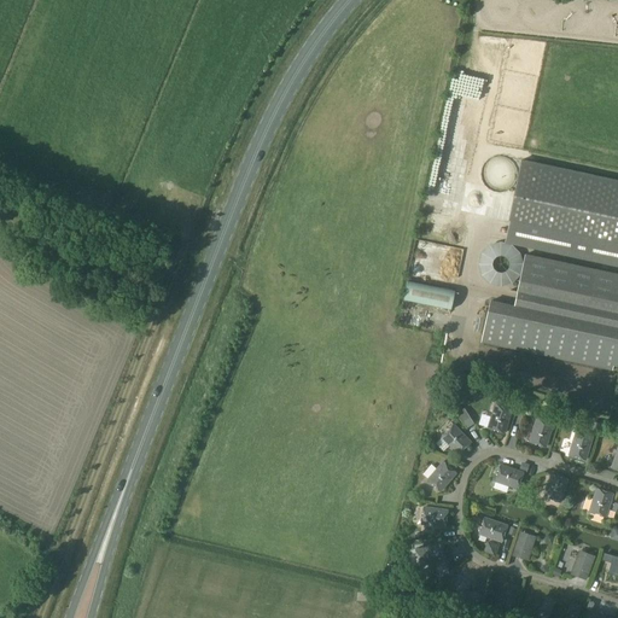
[(617,180),(523,159),(505,243),(617,266),(617,180)]
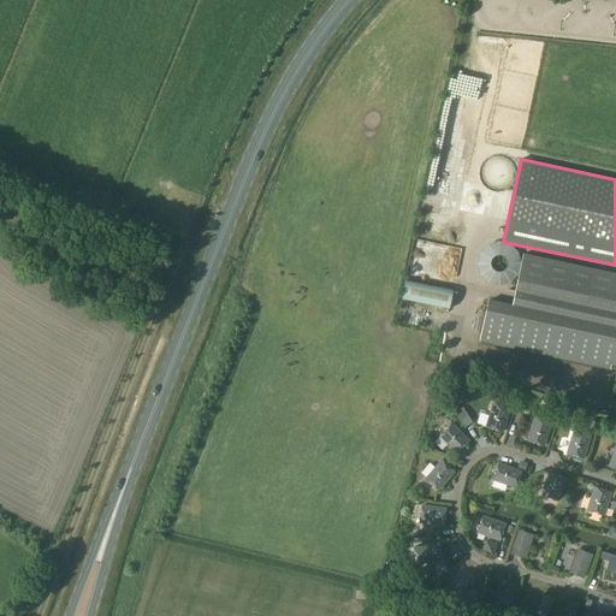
[(615,273),(522,254),(520,268),(511,304),(490,300),(481,341),(609,367),(610,362),(615,362),(615,273)]
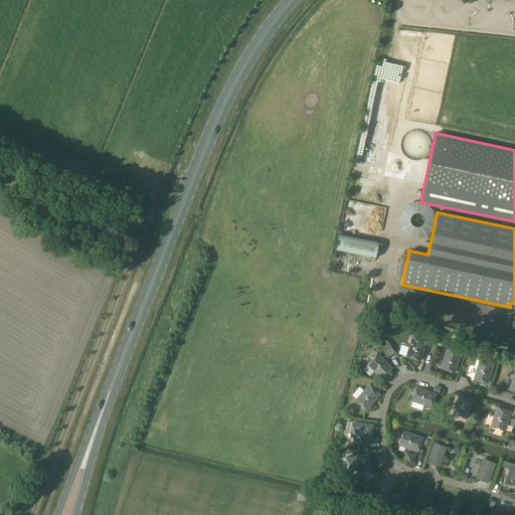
[(339,233),(336,250),(375,259),(378,241),(339,233)]
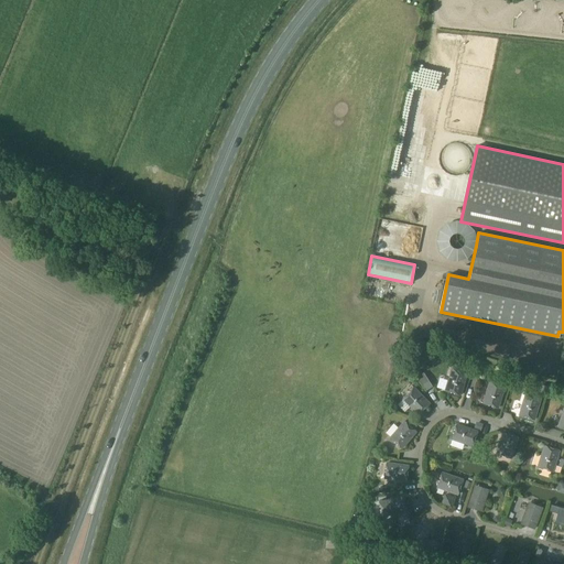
[(452,369),(445,391),(459,396),(467,375),(452,369)]
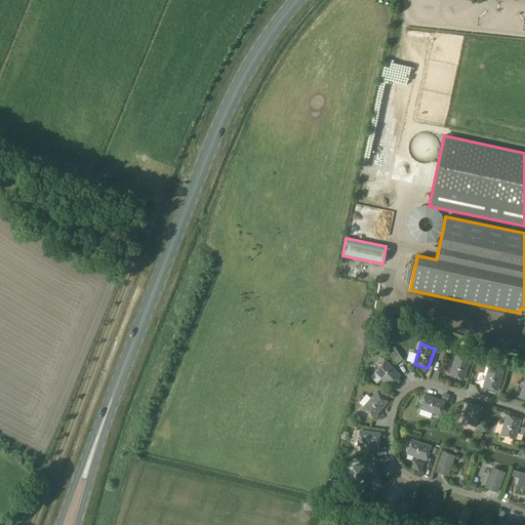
[(455,356),(449,375),(463,379),(470,360),(455,356)]
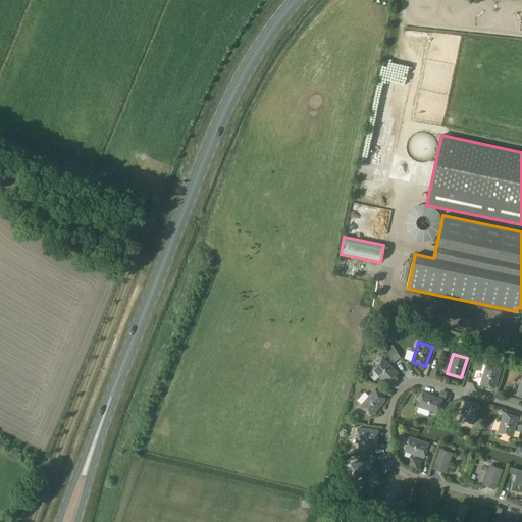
[(373,369),(387,383),(398,374),(383,359),(373,369)]
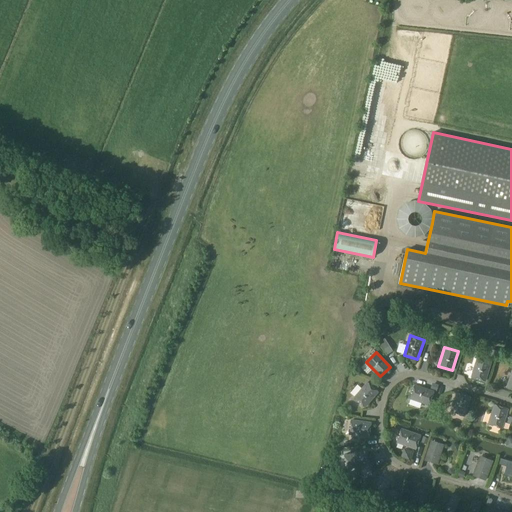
[(477,358),(471,377),(485,381),(490,362),(477,358)]
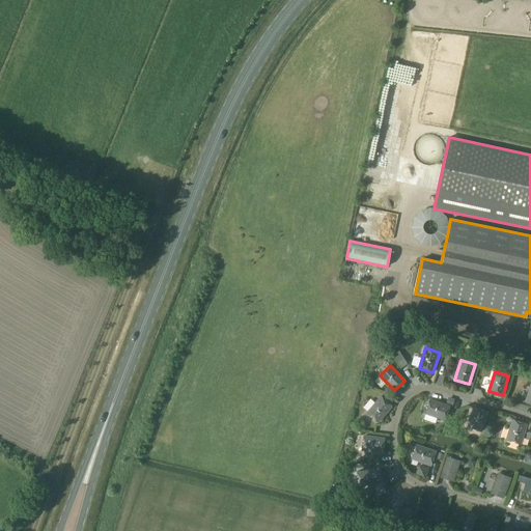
[(381,397),(367,413),(379,422),(392,407),(381,397)]
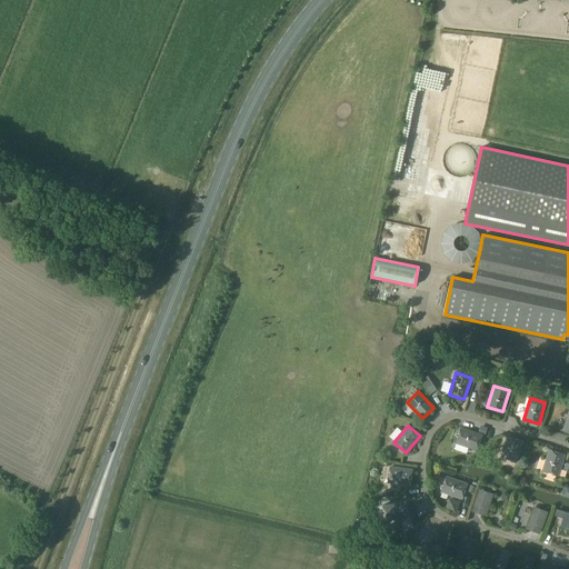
[(460,428),(456,442),(477,450),(481,436),(460,428)]
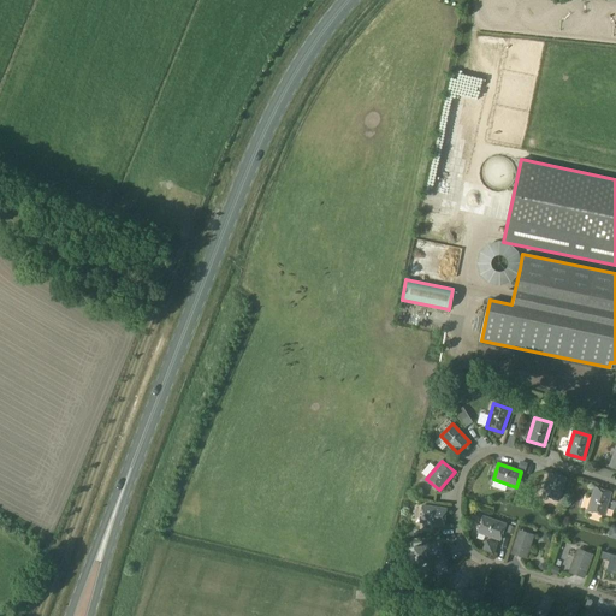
[(549,473),(542,496),(558,501),(566,478),(549,473)]
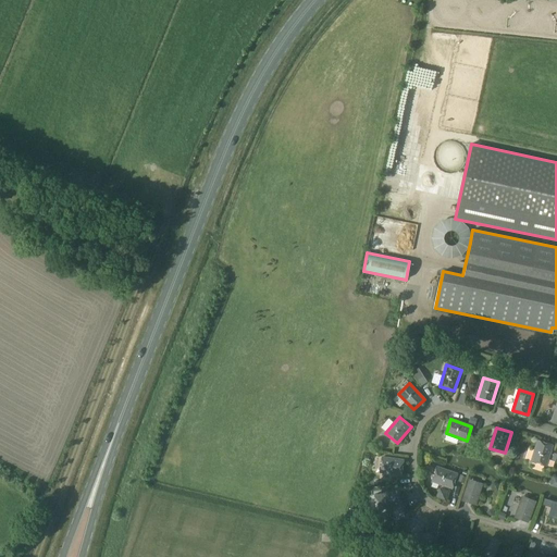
[(537,441),(531,461),(545,466),(552,445),(537,441)]
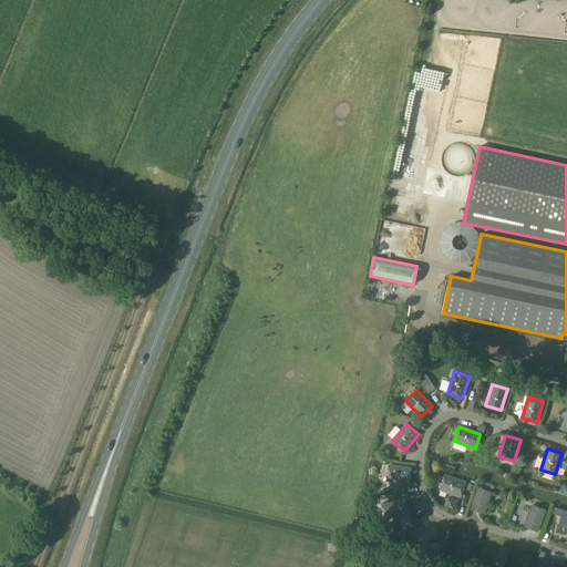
[(389,465),(387,481),(409,484),(411,468),(389,465)]
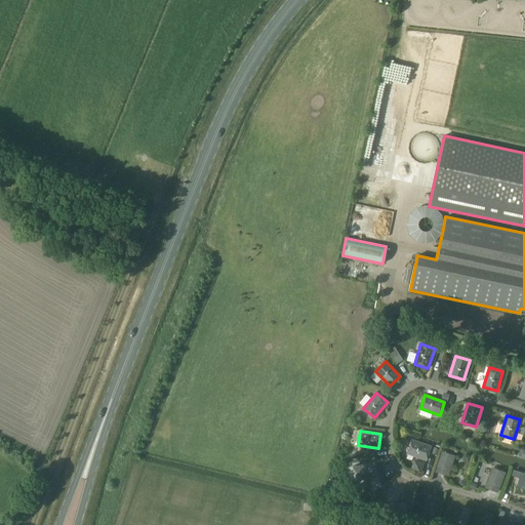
[(411,440),(407,453),(427,460),(431,447),(411,440)]
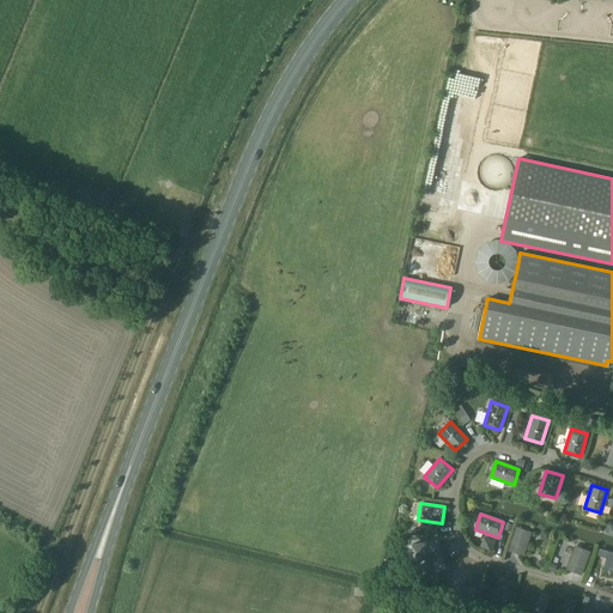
[(515,533),(509,551),(523,556),(527,544),(528,545),(530,536),(522,534),(522,535),(515,533)]
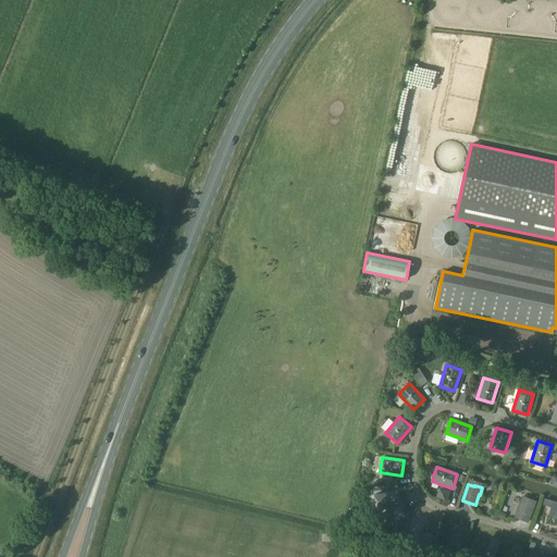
[(374,494),(376,509),(398,507),(396,492),(374,494)]
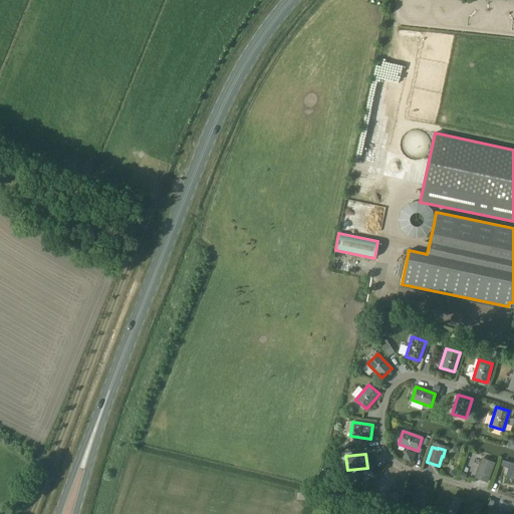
[(481,462),(475,477),(487,482),(490,472),(491,473),(494,466),(487,464),(487,465),(481,462)]
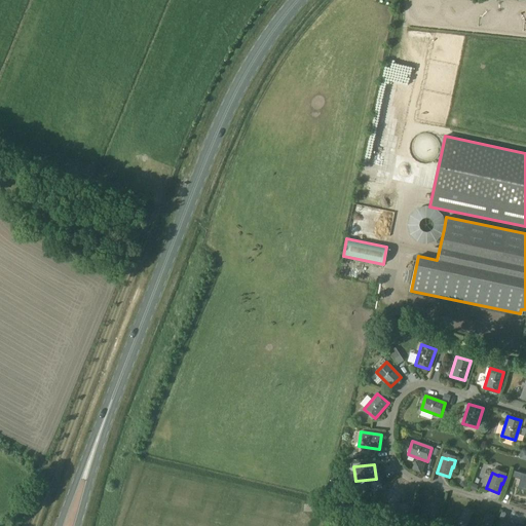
[(396,481),(381,495),(386,500),(401,486),(396,481)]
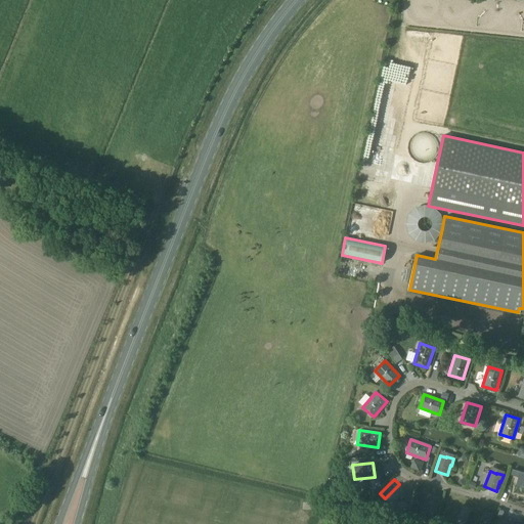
[(428,494),(424,511),(435,514),(439,497),(433,496),(432,495),(430,494),(428,494)]
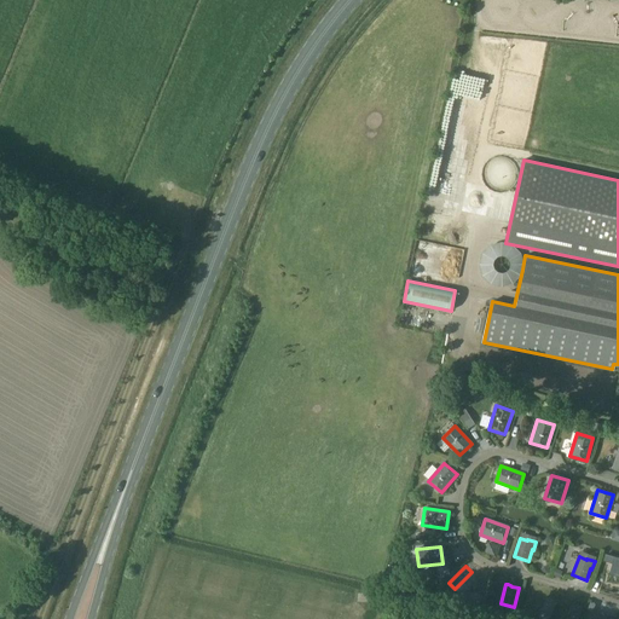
[(537,599),(533,612),(541,614),(544,601),(537,599)]
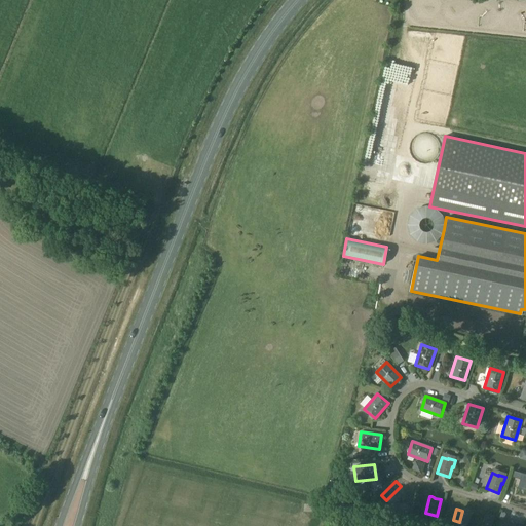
All buildings are outlined.
